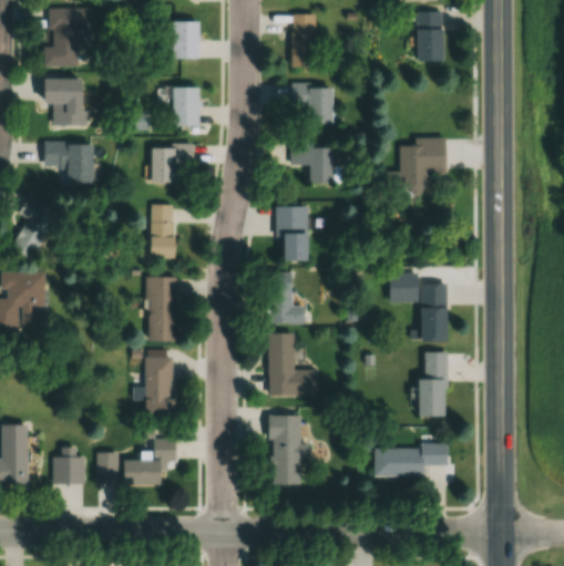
[(78,30),(91,30),(90,8),(48,9),(49,47),(45,47),(45,68),(78,68),(78,30)]
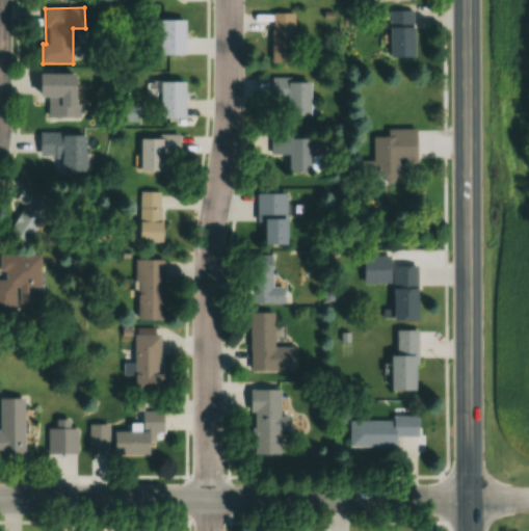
[(274,63),(297,63),(297,14),(274,14),(274,63)]
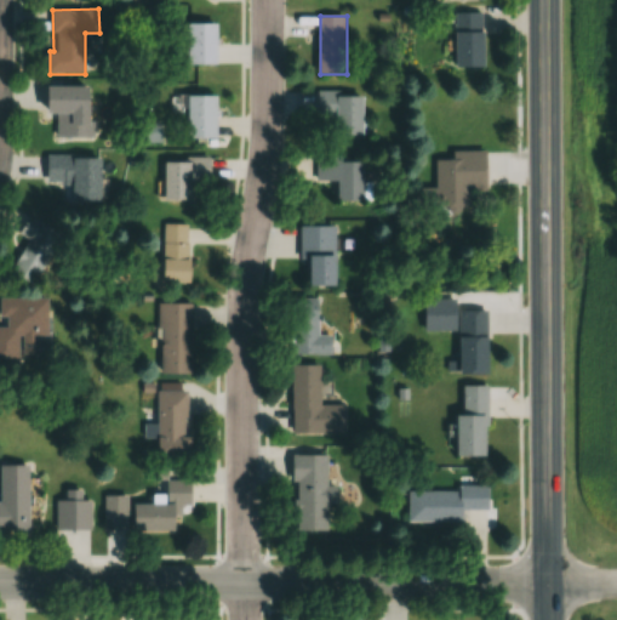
[(450,17),(478,18),(478,80),(449,80),(450,17)]
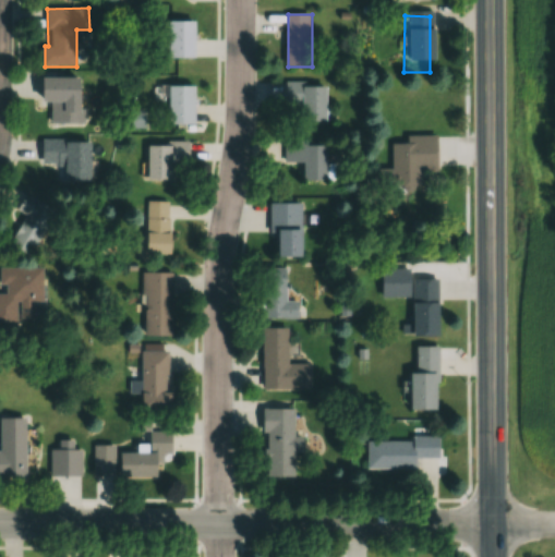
[(170,59),(196,59),(196,21),(170,21),(170,59)]
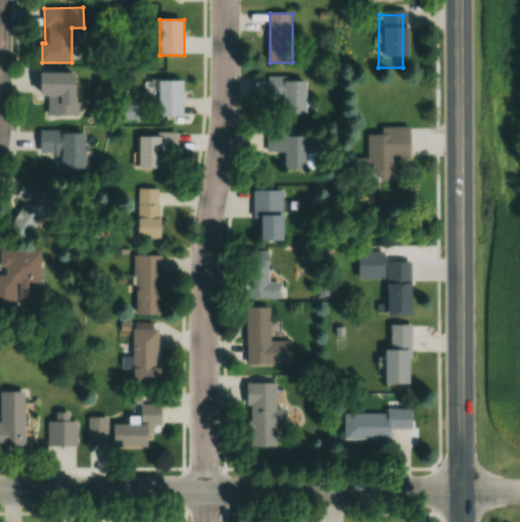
[(76,101),(76,74),(39,74),(39,96),(50,96),(50,116),(81,116),(81,101),(76,101)]
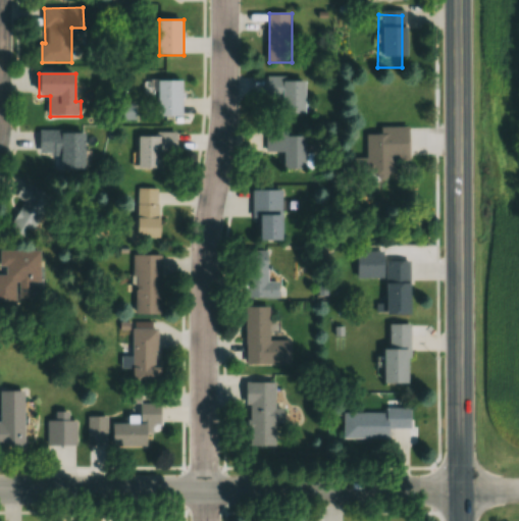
[(307,80),(269,80),(269,114),(307,114),(307,80)]
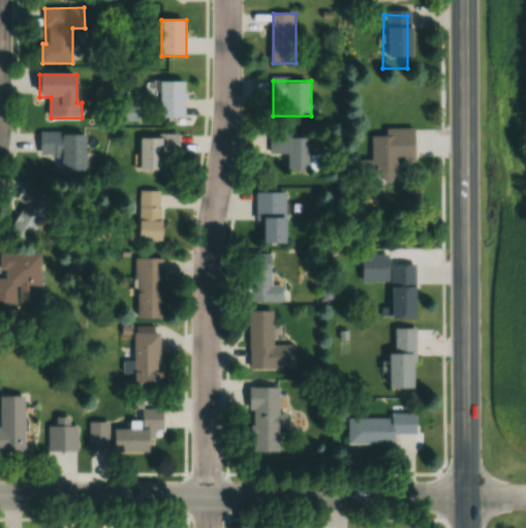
[(186,118),(186,82),(161,82),(161,118),(186,118)]
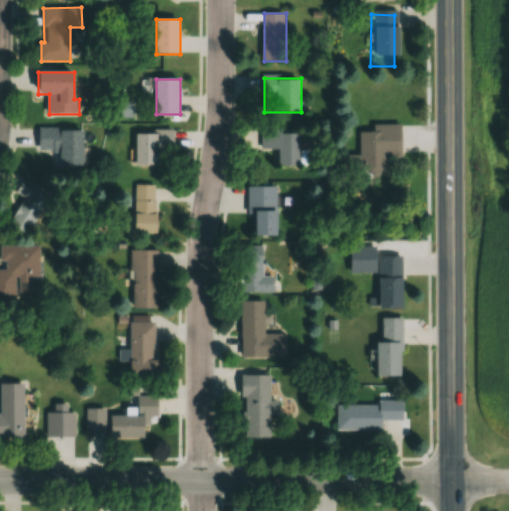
[(60,167),(84,167),(84,129),(40,129),(40,151),(60,151),(60,167)]
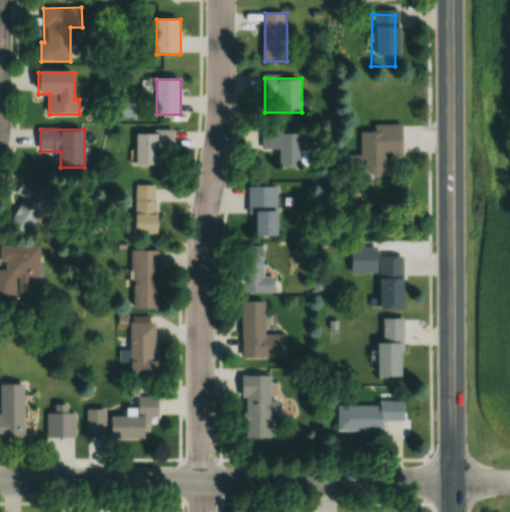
[(302,134),(283,134),(283,129),(264,129),(264,149),(280,149),(280,167),(302,167),(302,134)]
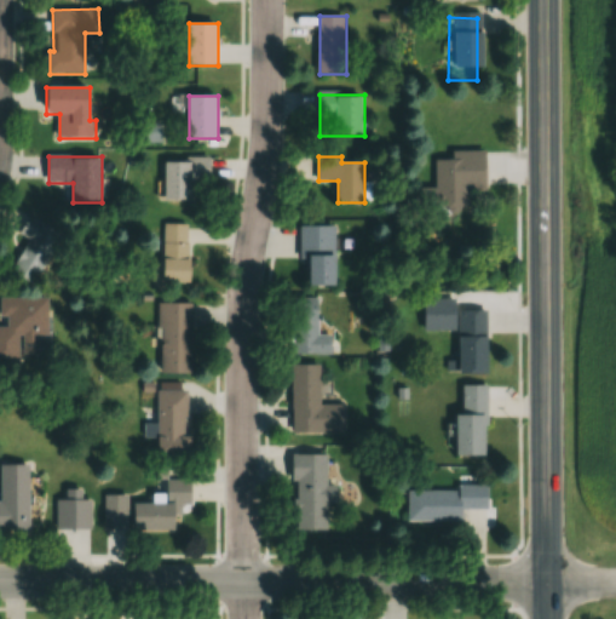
[(427,166),(447,166),(447,158),(481,158),(481,191),(458,191),(458,218),(427,218),(427,166)]
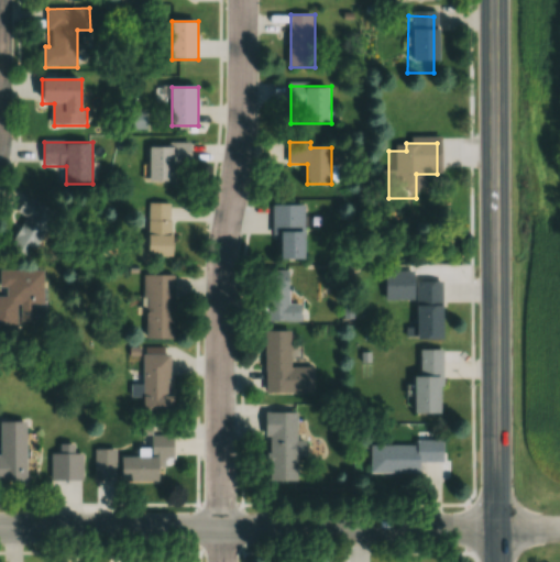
[(193,145),(151,144),(150,182),(176,182),(176,164),(193,164),(193,145)]
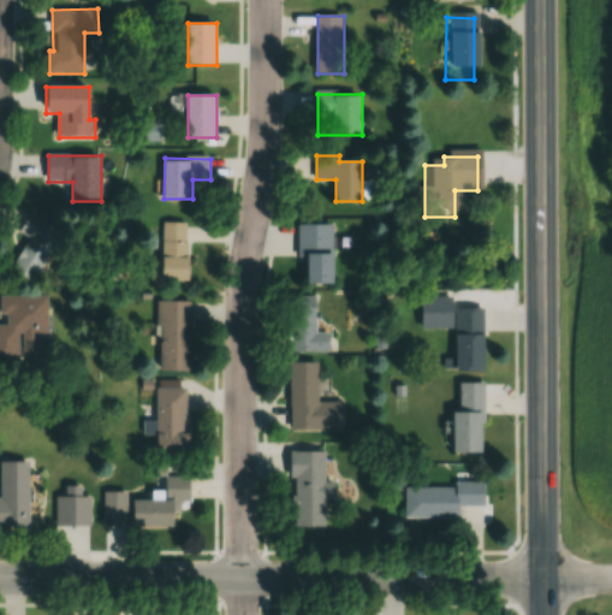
[(64,235),(31,214),(19,232),(30,240),(12,270),(35,283),(64,235)]
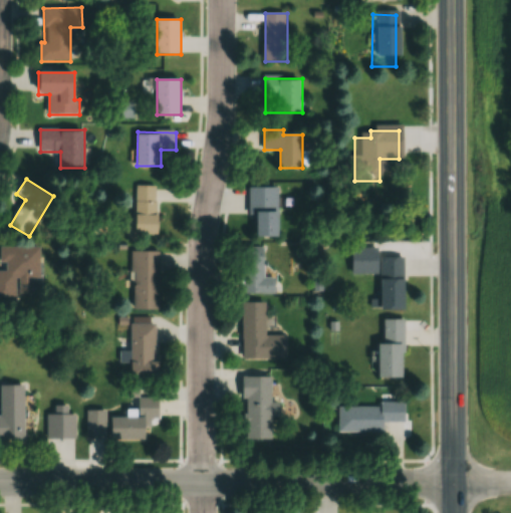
[(158,234),(159,185),(137,185),(136,234),(158,234)]
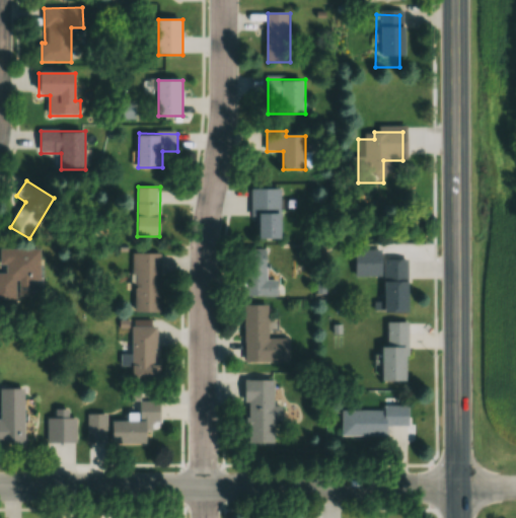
[(254,239),(281,239),(281,190),(254,190),(254,239)]
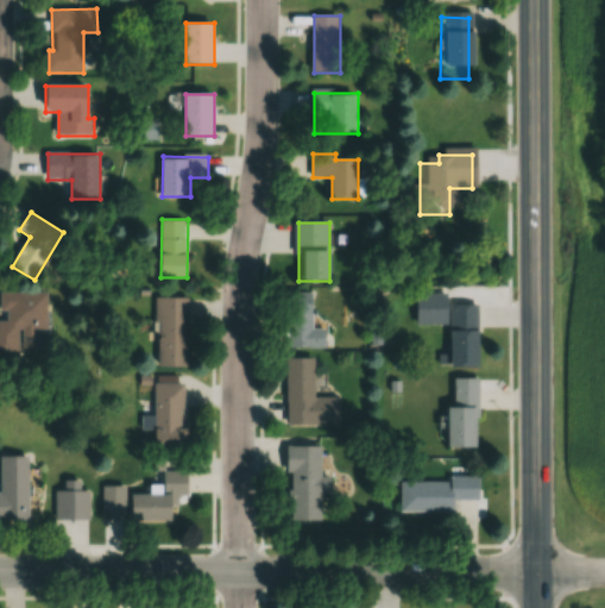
[(0,320),(0,357),(20,358),(20,349),(38,349),(38,330),(50,330),(50,293),(4,292),(4,320),(0,320)]
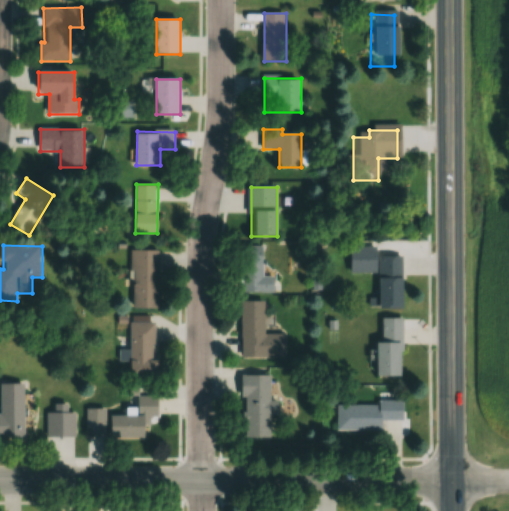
[(244,293),(266,293),(266,245),(244,245),(244,293)]
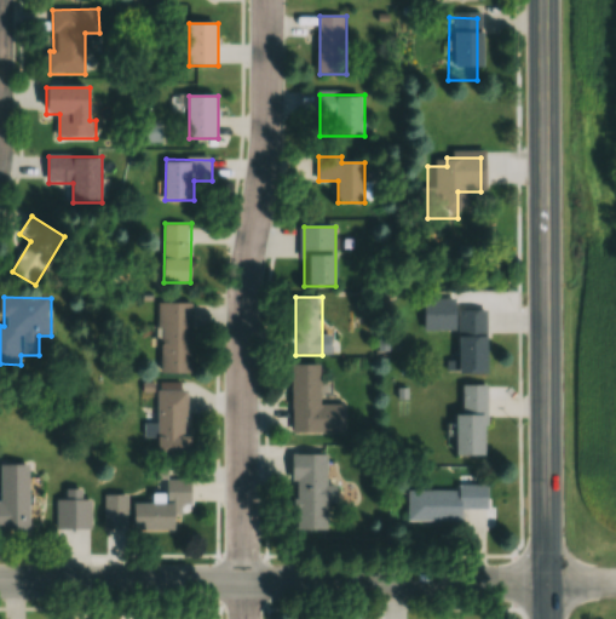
[(449,297),(449,309),(478,309),(479,382),(453,382),(453,332),(416,332),(416,297),(449,297)]
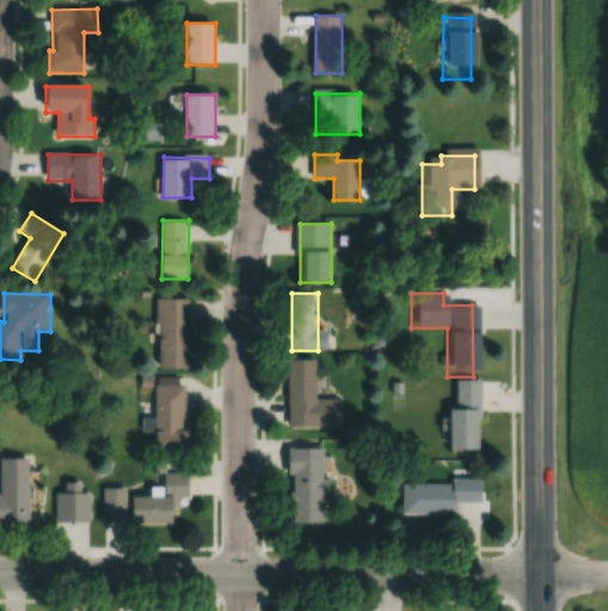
[(159,299),(159,368),(190,368),(190,299),(159,299)]
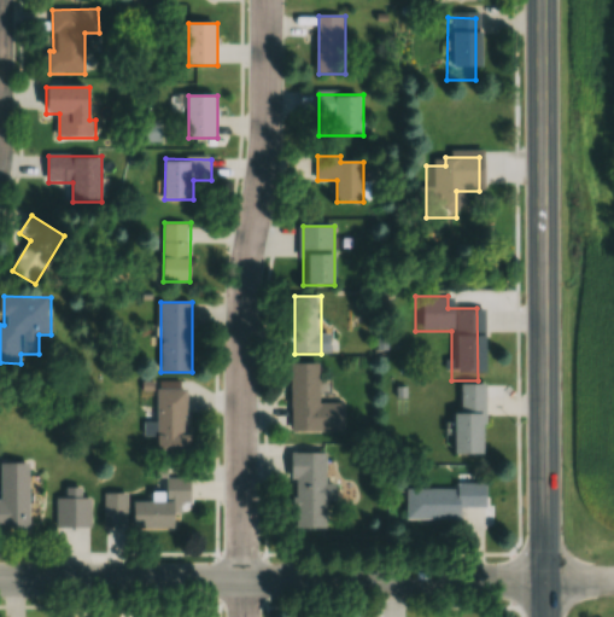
[(321,403),(320,364),(292,364),(292,432),(345,432),(345,403),(321,403)]
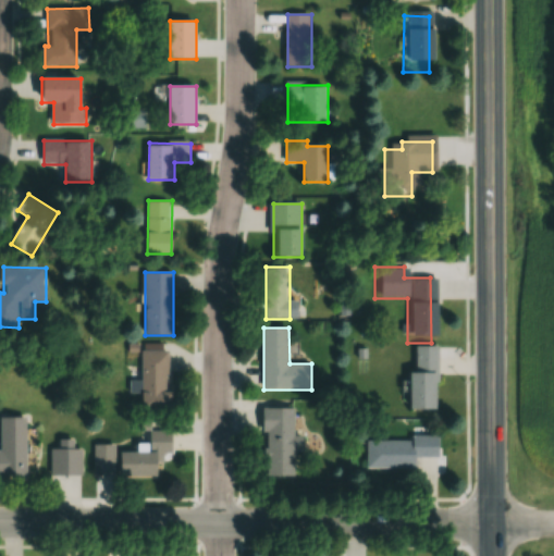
[(431,350),(430,417),(403,417),(403,379),(411,379),(411,350),(431,350)]
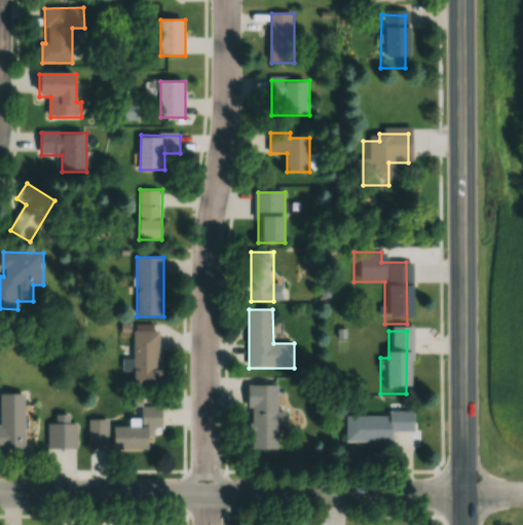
[(162,386),(162,332),(135,332),(136,386),(162,386)]
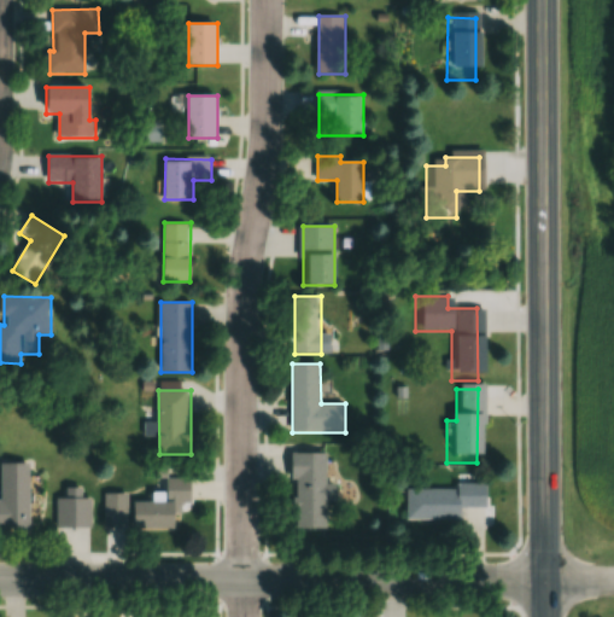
[(328,484),(328,454),(293,454),(293,528),(327,528),(327,502),(337,502),(337,484),(328,484)]
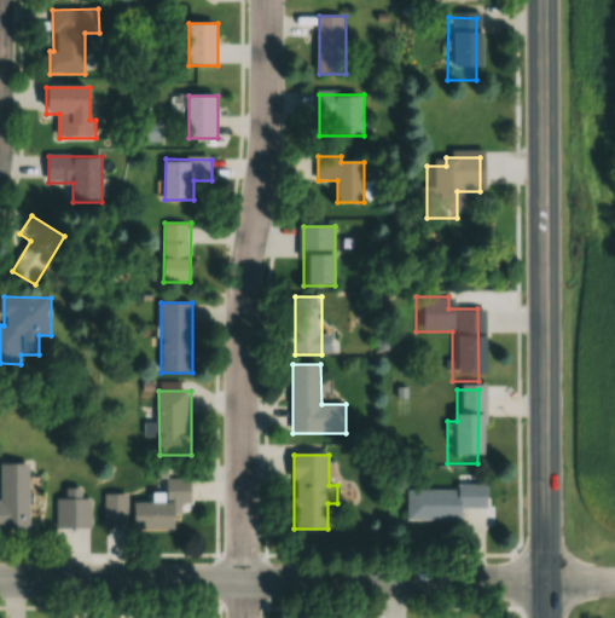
[(0,502),(0,530),(32,531),(32,465),(3,465),(3,503),(0,502)]
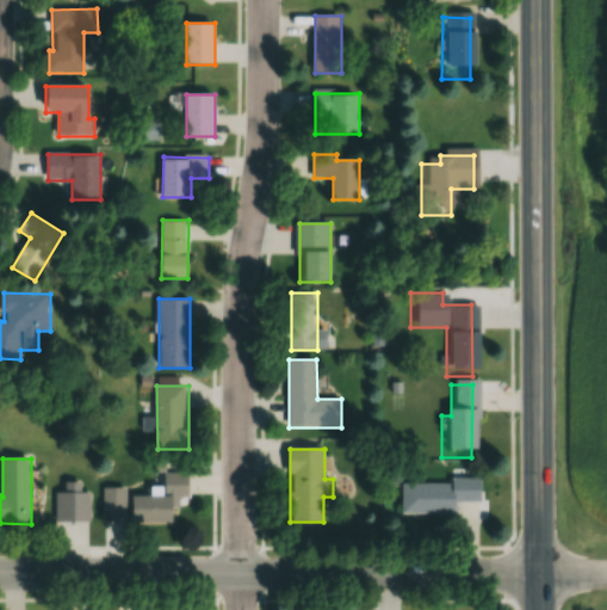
[(166,497),(134,497),(134,523),(173,523),(173,504),(175,504),(175,498),(190,498),(190,473),(166,473),(166,497)]
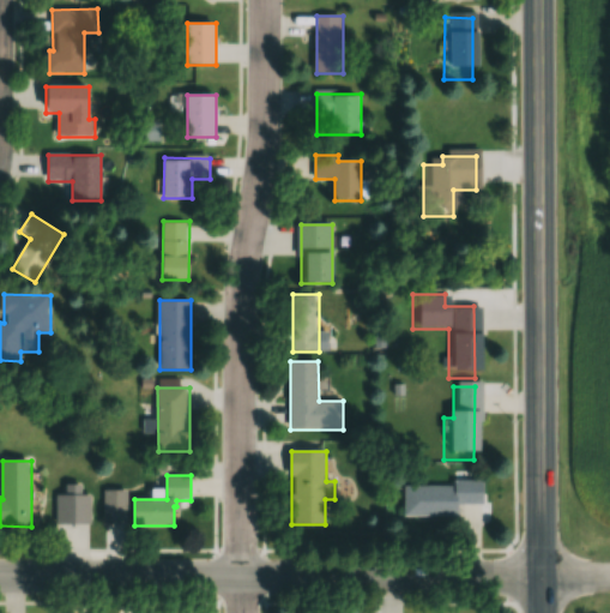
[(478,487),(478,510),(451,510),(451,522),(398,522),(398,494),(450,494),(450,487),(478,487)]
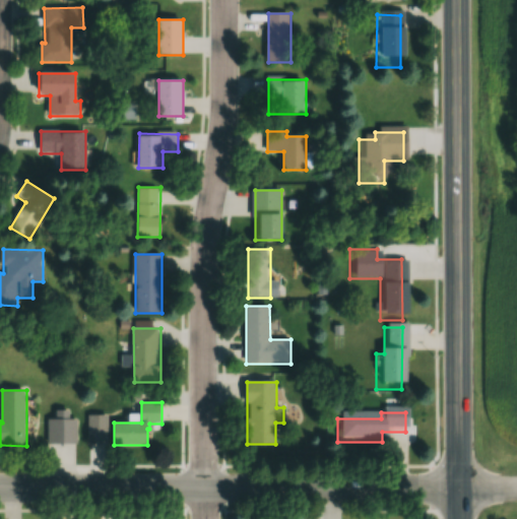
[(78,419),(50,419),(50,445),(78,445),(78,419)]
